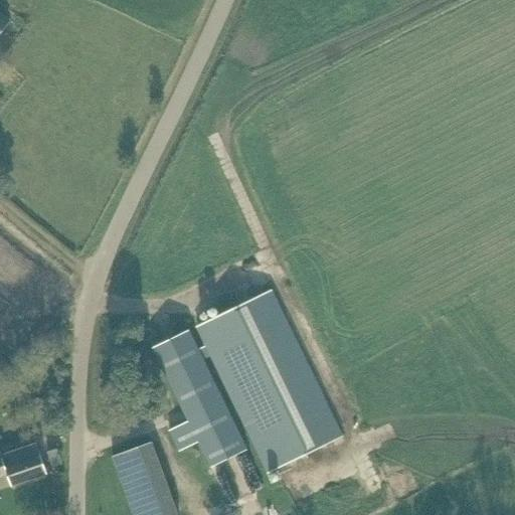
[(0,33),(9,22),(0,15),(0,33)]
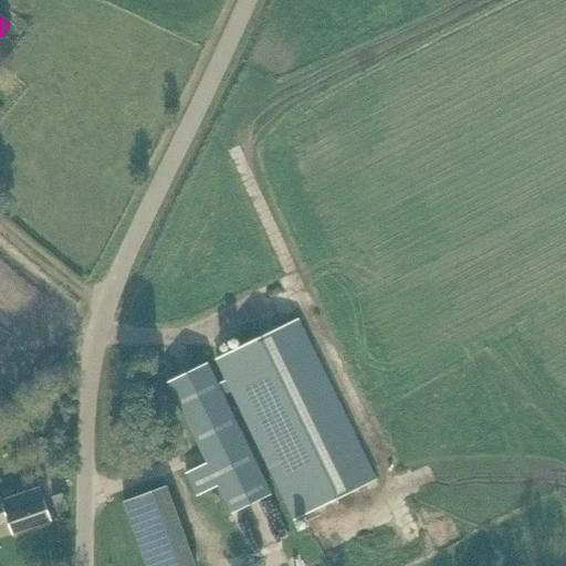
[(0,252),(0,278),(13,263),(0,252)]
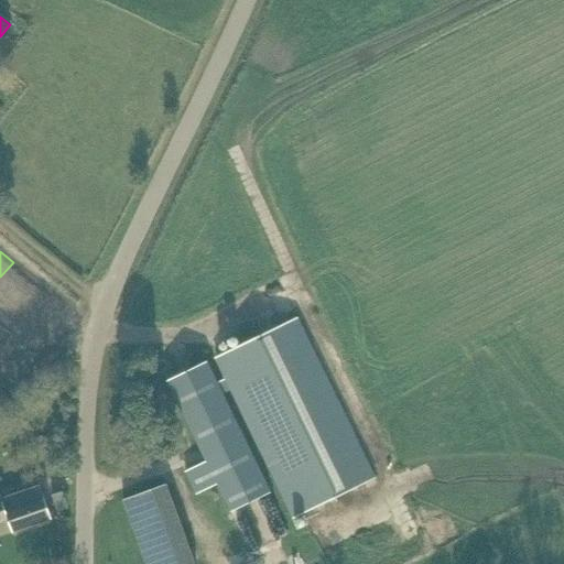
[(294,518),(376,479),(297,318),(216,358),(224,373),(226,378),(294,518)]
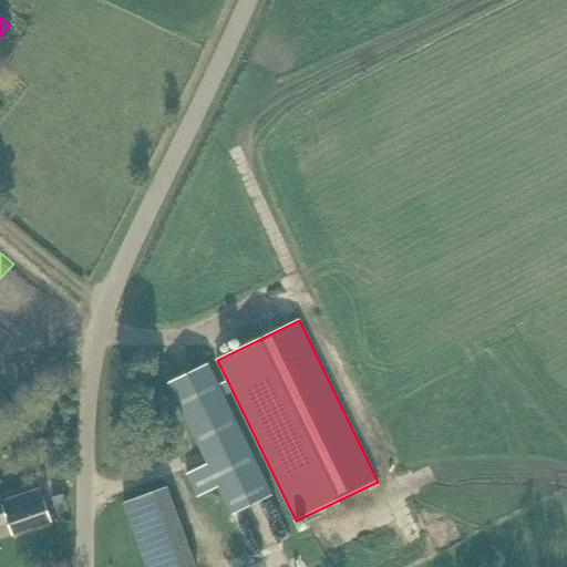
[(208,364),(168,384),(208,464),(189,474),(199,494),(218,485),(236,519),(276,503),(218,384),(227,380),(225,375),(216,379),(208,364)]
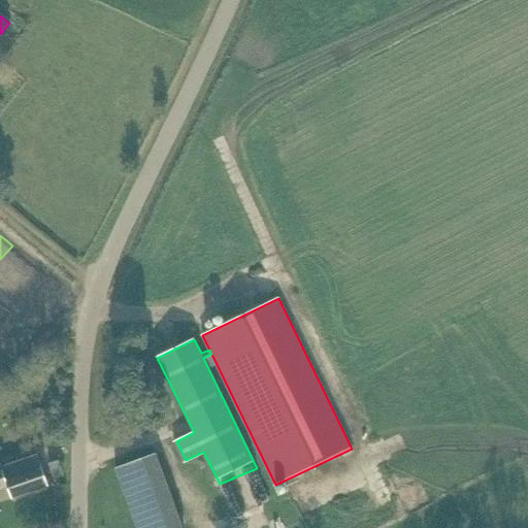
[(183,527),(156,453),(117,466),(137,527),(183,527)]
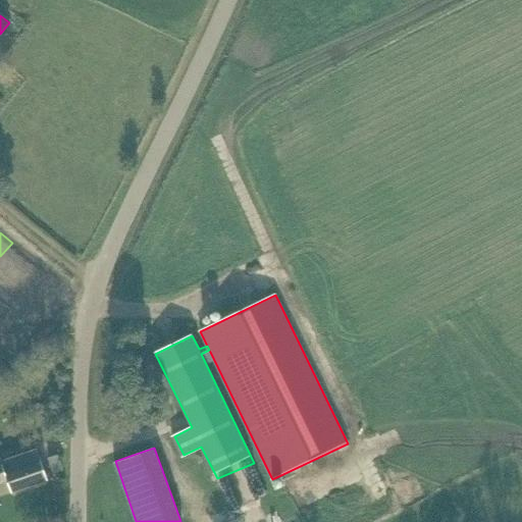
[(11,492),(47,480),(36,450),(0,462),(1,464),(0,464),(0,482),(7,480),(11,492)]
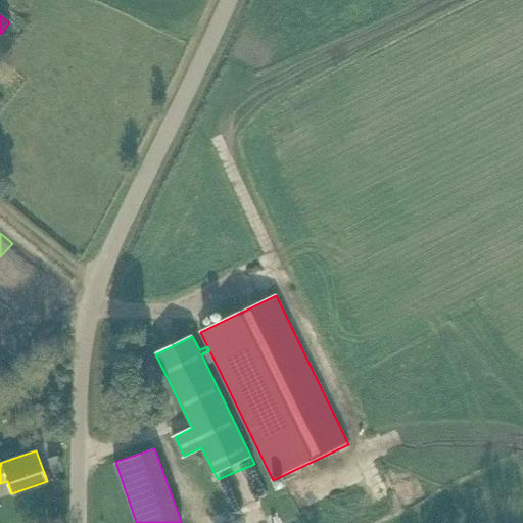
[(58,455),(47,458),(52,473),(60,471),(62,470),(59,460),(58,455)]
